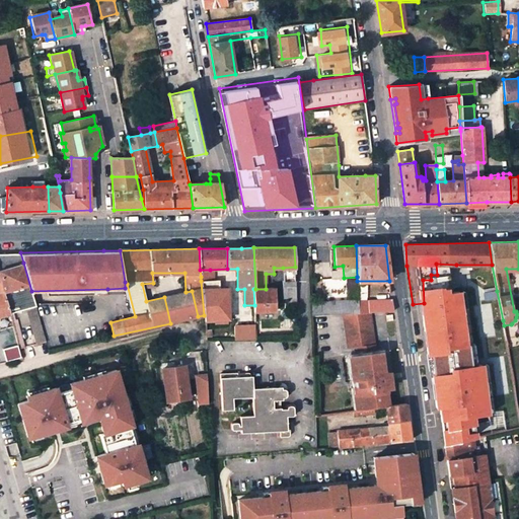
[(20,252),(0,253),(0,269),(23,263),(20,252)]
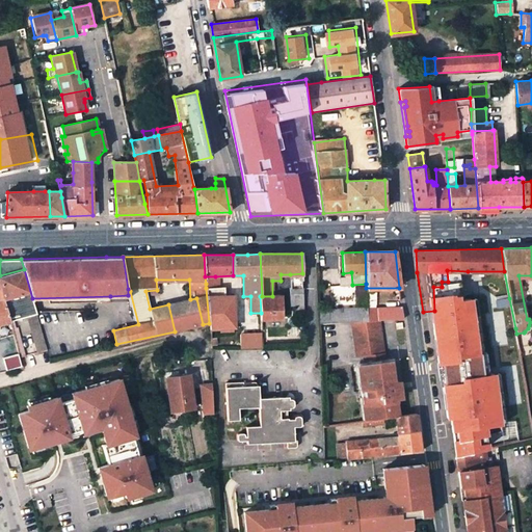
[(32,298),(24,269),(0,275),(0,288),(3,298),(9,322),(16,320),(14,310),(25,307),(33,304),(32,298)]
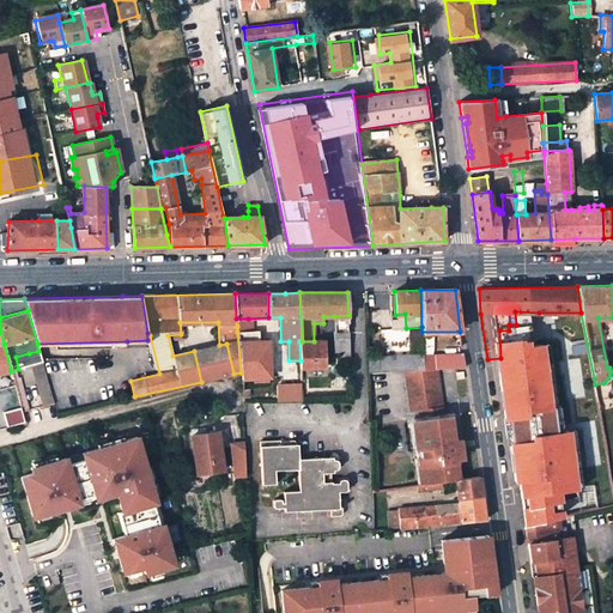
[(539,313),(546,352),(587,344),(581,313),(539,313)]
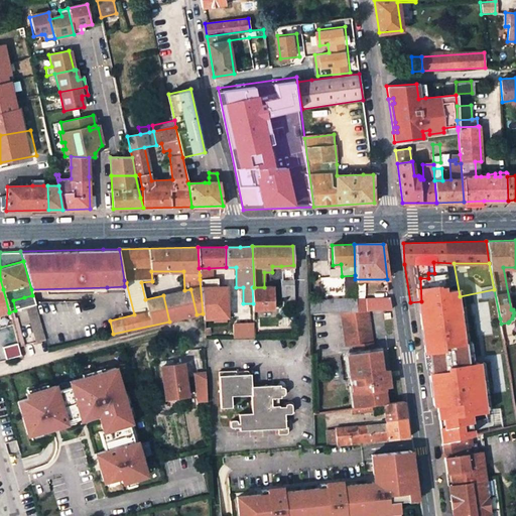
[(281,266),(281,280),(293,280),(293,265),(281,266)]
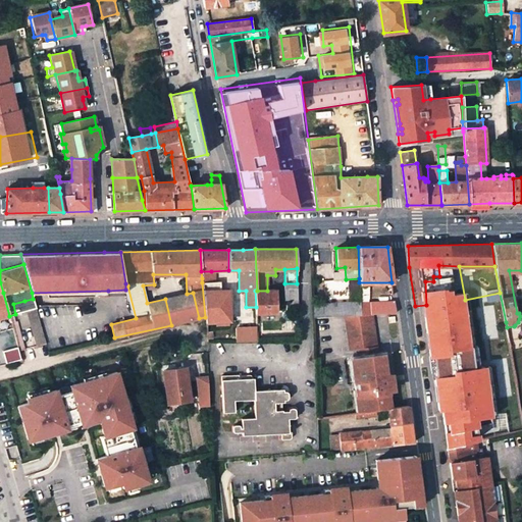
[(219,290),(219,281),(210,282),(202,282),(205,317),(206,322),(229,321),(228,290),(219,290)]
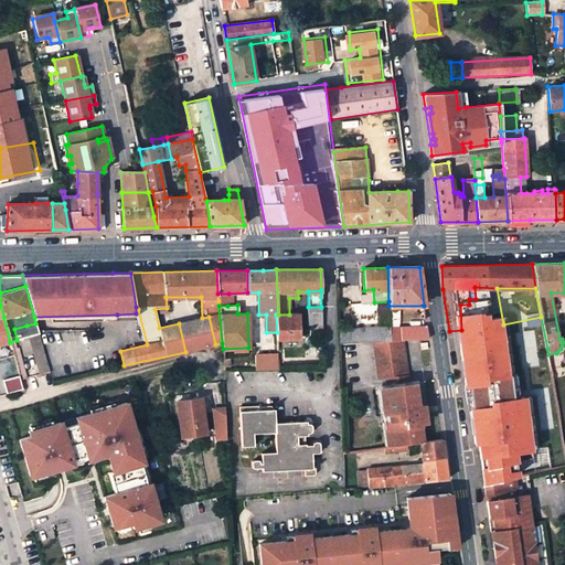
[(299,324),(315,324),(322,324),(321,307),(308,307),(308,313),(299,315),(299,324)]
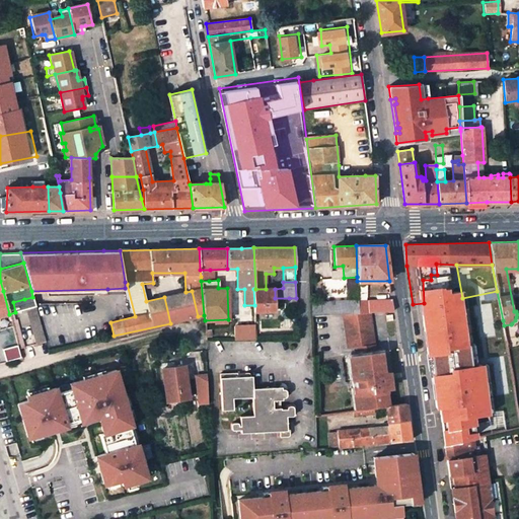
[(254,311),(275,311),(275,298),(275,289),(266,289),(255,289),(253,289),(254,305),(254,311)]
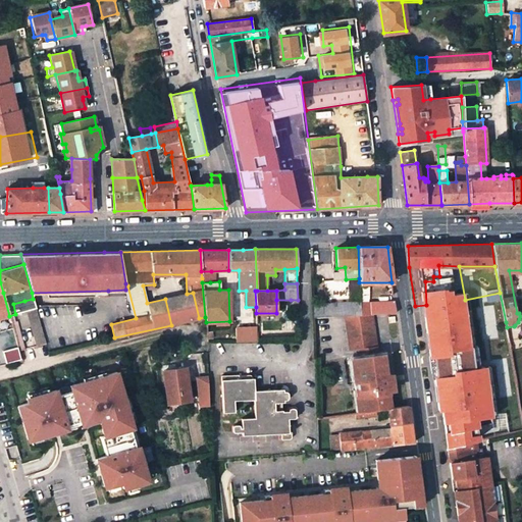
[(0,317),(9,316),(3,293),(0,293),(0,317)]
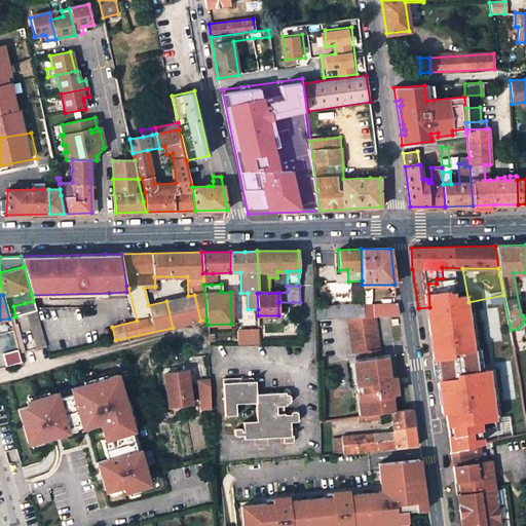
[(188,296),(166,301),(173,328),(200,321),(194,295),(188,296)]
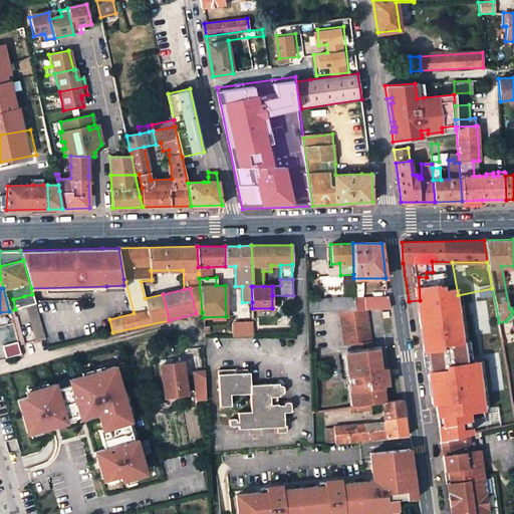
[(24,296),(37,340),(45,338),(32,294),(24,296)]
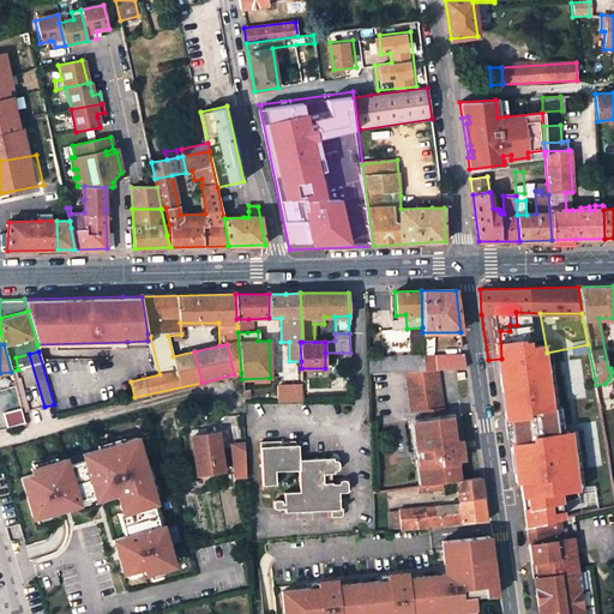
[(464,354),(434,355),(435,369),(438,369),(465,368),(464,354)]
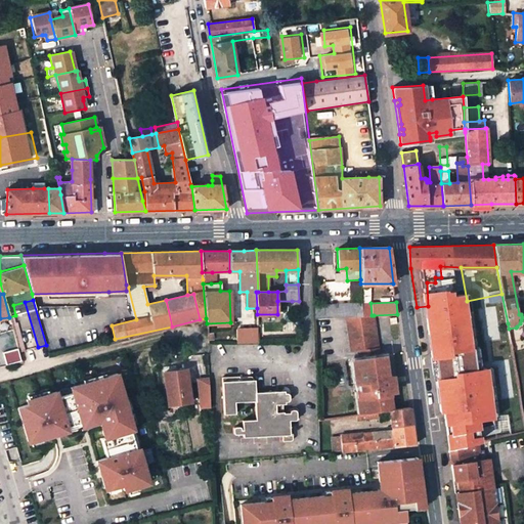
[(361,316),(360,303),(314,305),(315,318),(346,316),(361,316)]
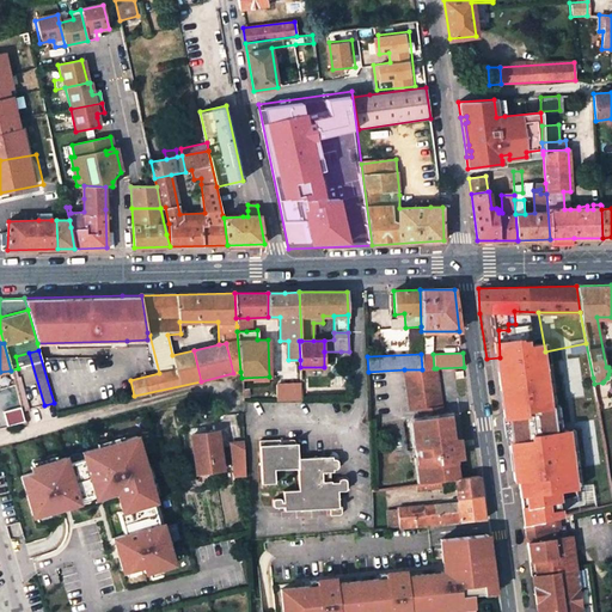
[(434,368),(433,354),(421,354),(422,369),(434,368)]
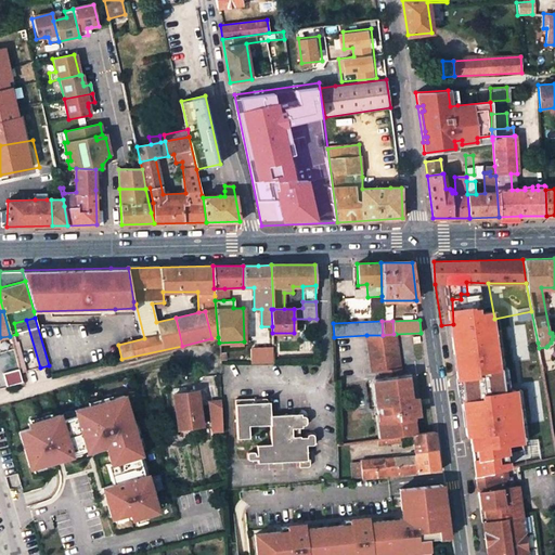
[(21,373),(27,371),(16,334),(10,336),(21,373)]
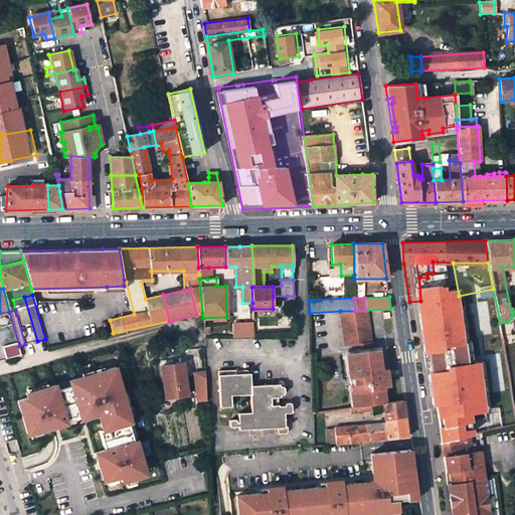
[(352,344),(371,341),(367,310),(365,310),(355,311),(340,311),(345,346),(352,344)]
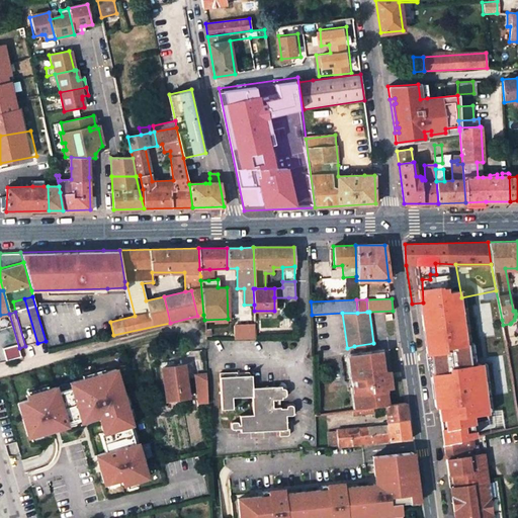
[(375,352),(373,343),(354,346),(355,354),(375,352)]
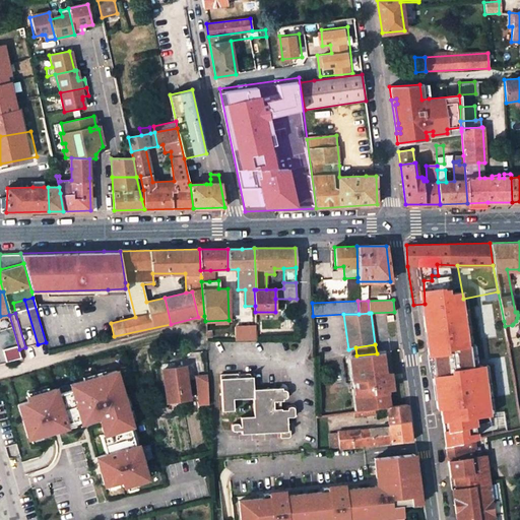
[(377,353),(356,355),(359,367),(354,368),(355,381),(356,387),(359,400),(363,400),(365,410),(375,408),(386,407),(389,406),(387,389),(384,373),(382,352),(377,353)]
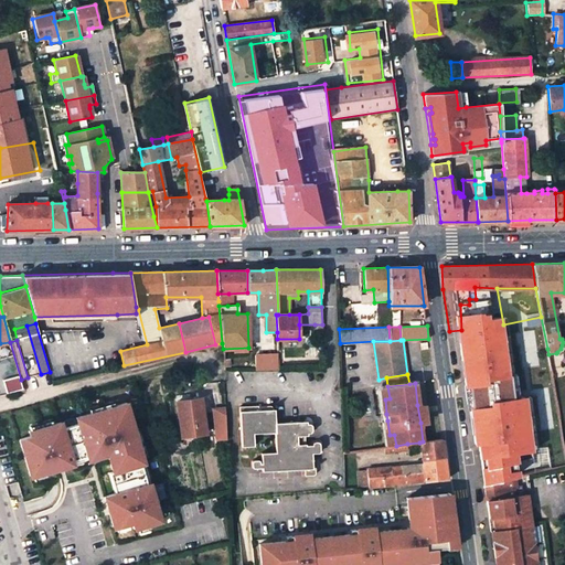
[(200,398),(178,402),(182,436),(205,433),(200,398)]
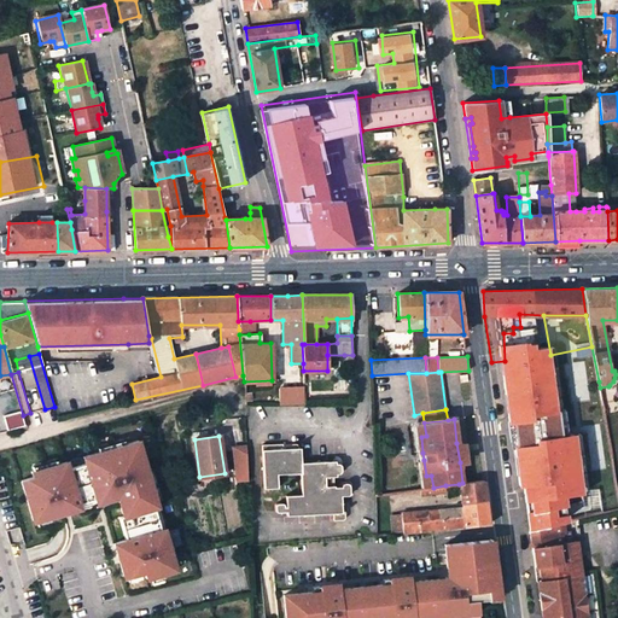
[(149,437),(89,452),(103,503),(120,500),(124,519),(132,517),(136,536),(121,540),(130,576),(151,570),(152,578),(185,570),(174,524),(167,525),(162,506),(167,505),(149,437)]
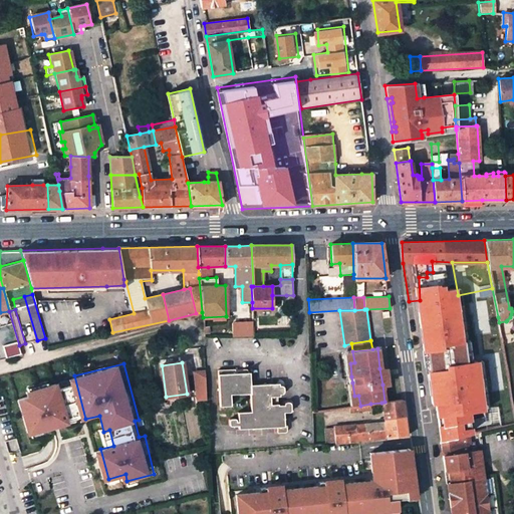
[(194,401),(209,400),(207,369),(193,370),(194,401)]
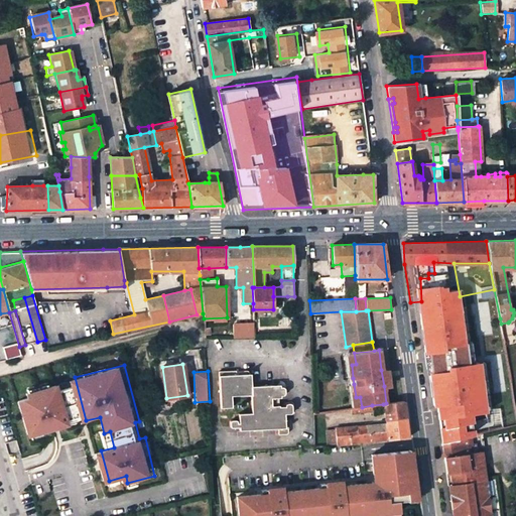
[(236,374),(236,372),(236,371),(219,371),(221,407),(232,407),(231,395),(250,394),(251,412),(238,413),(239,422),(237,422),(237,420),(236,420),(235,419),(232,419),(230,420),(230,427),(239,427),(239,431),(278,429),(278,434),(286,433),(288,431),(287,426),(285,425),(284,414),(290,412),(291,411),(291,410),(291,404),(289,403),(288,403),(286,403),(285,403),(284,405),(284,406),(278,406),(278,405),(272,405),(271,398),(278,398),(280,398),(280,395),(283,394),(284,391),(284,388),(283,387),(282,387),(280,387),(280,385),(251,386),(251,374),(249,373),(248,372),(247,371),(243,371),(243,374),(236,374)]
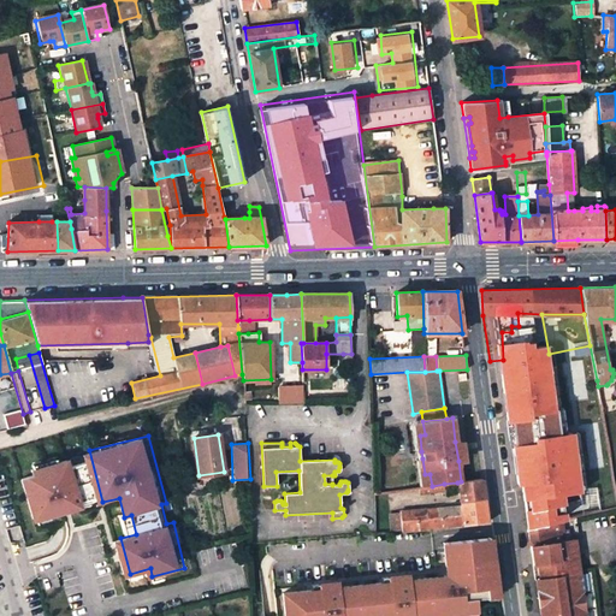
[(41,473),(29,475),(41,519),(90,505),(76,455),(39,466),(41,473)]
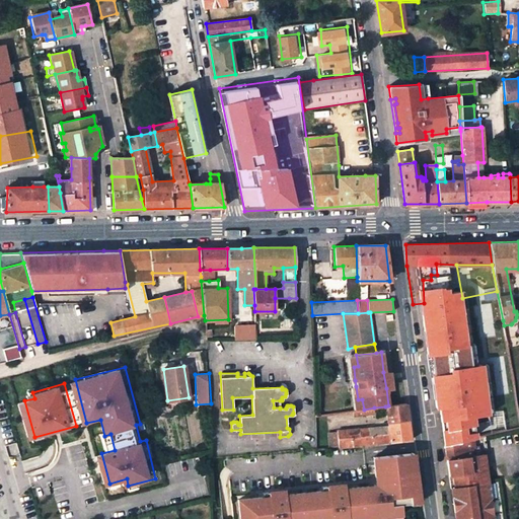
[(385,406),(386,416),(387,423),(409,420),(405,403),(388,405),(385,406)]
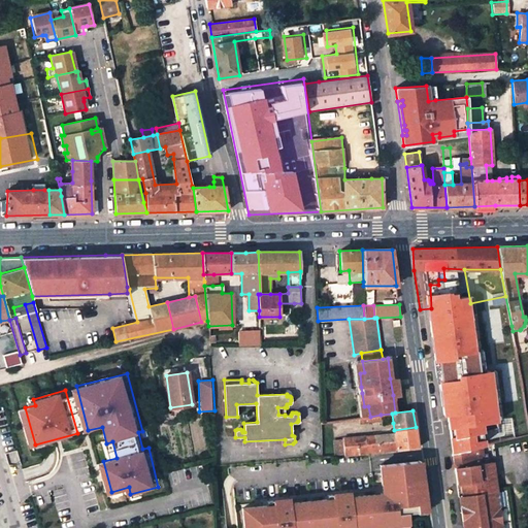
[(453,427),(452,420),(438,423),(439,430),(453,427)]
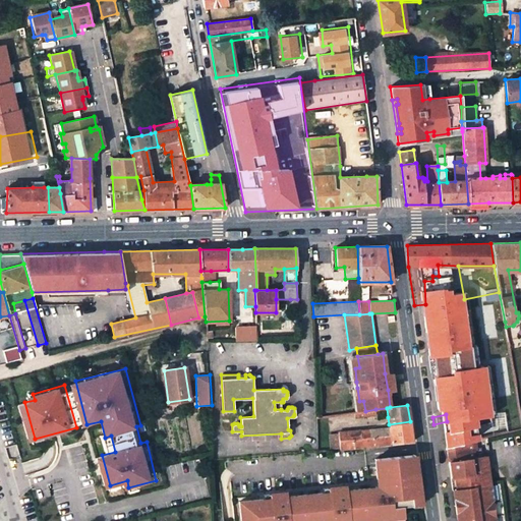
[(337,432),(339,448),(391,444),(412,442),(410,421),(389,424),(389,427),(337,432)]
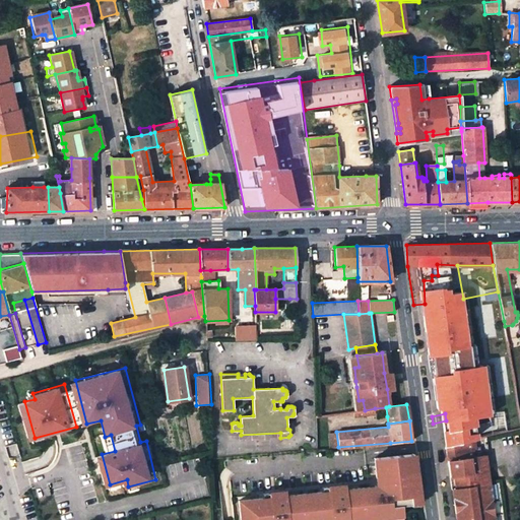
[(451,489),(455,519),(503,519),(499,480),(490,482),(485,454),(475,455),(474,449),(477,449),(476,439),(473,439),(445,445),(449,476),(457,475),(458,488),(451,489)]
